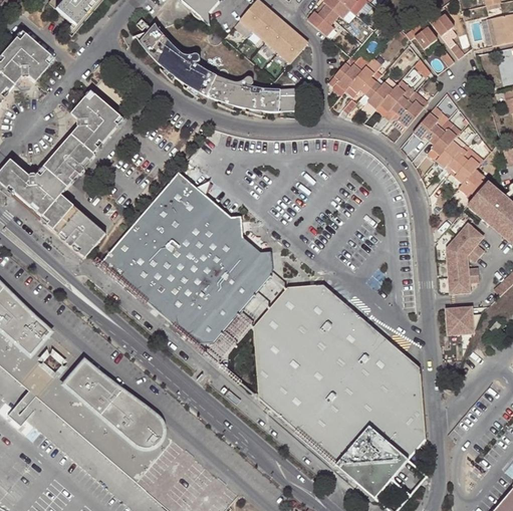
[(81,8),(85,3),(88,0),(91,0),(93,1),(94,0),(59,0),(55,5),(75,22),(85,11),(81,8)]
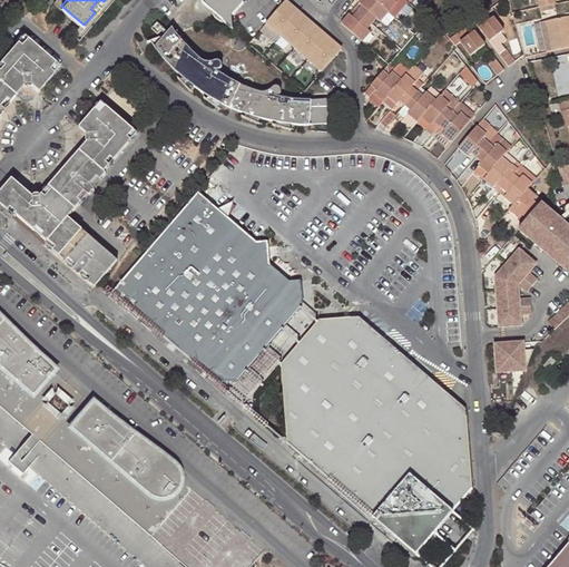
[(217,18),(221,20),(224,21),(231,13),(242,0),(200,0),(211,9),(212,11),(213,15),(215,17),(217,18)]
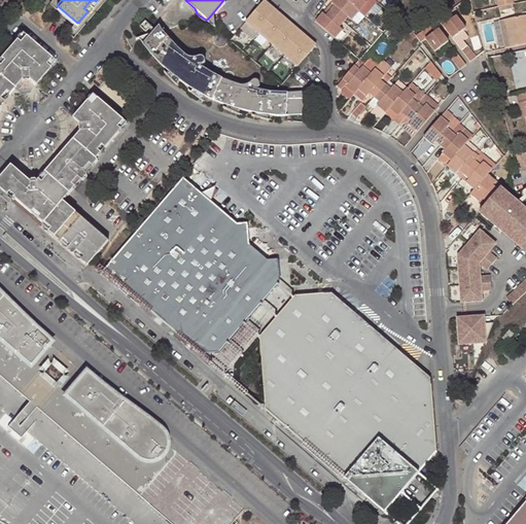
[(247,18),(260,29),(259,30),(273,40),(272,41),(274,42),(288,23),(289,22),(276,11),(277,9),(266,0),(261,0),(247,18)]
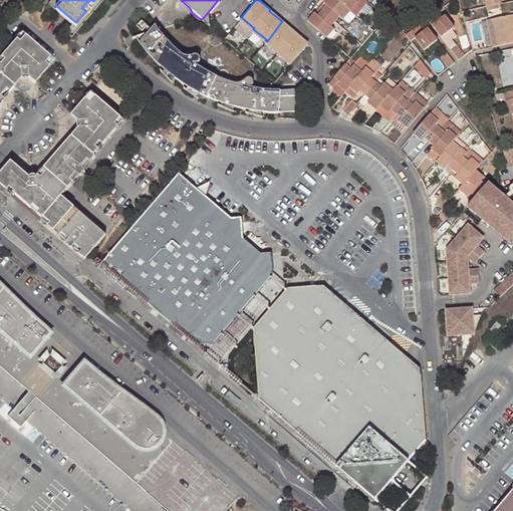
[(349,9),(338,0),(323,0),(322,1),(326,4),(322,9),(335,20),(338,15),(342,18),(349,9)]
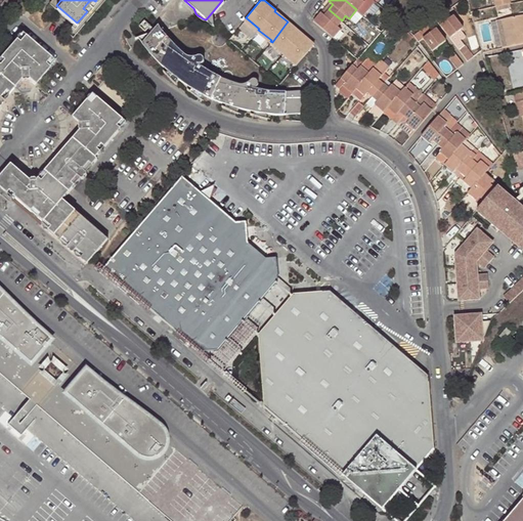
[(345,0),(356,9),(364,0),(345,0)]
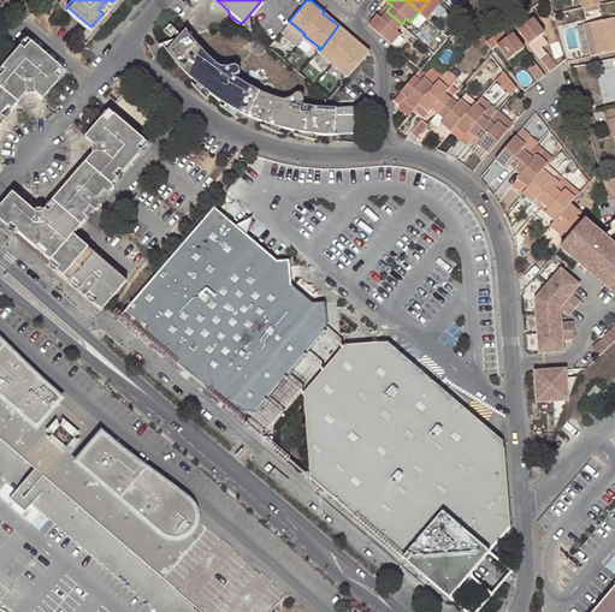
[(400,34),(397,30),(402,24),(386,11),(382,17),(377,13),(368,23),(392,43),(400,34)]
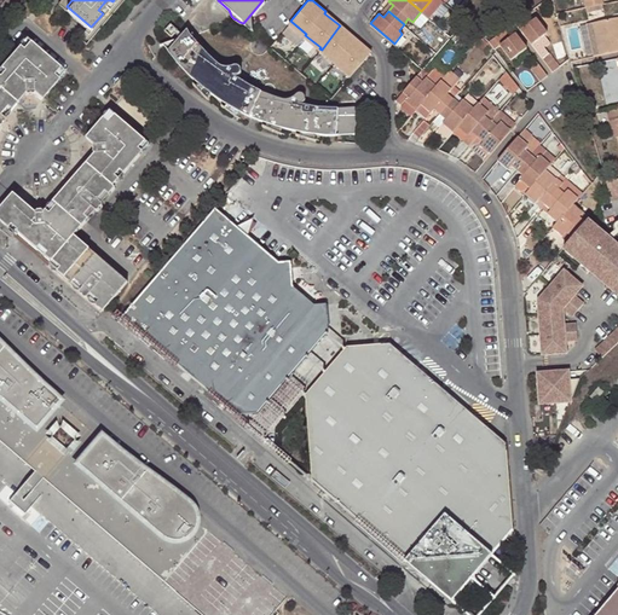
[(617,15),(587,23),(593,54),(617,48),(617,15)]
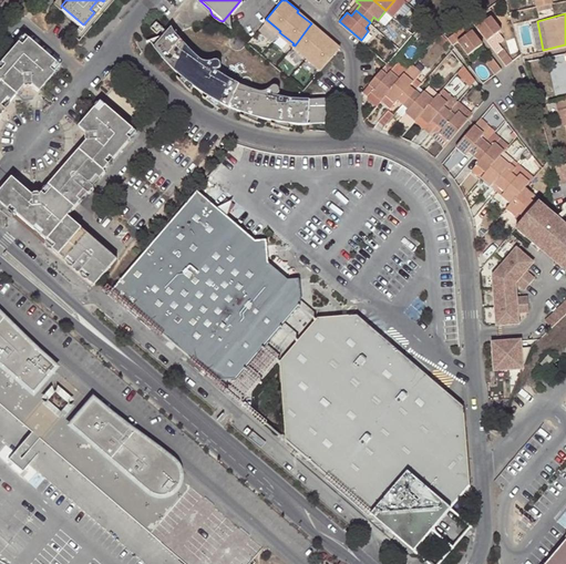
[(475,26),(486,39),(489,38),(496,31),(500,29),(489,16),(475,26)]
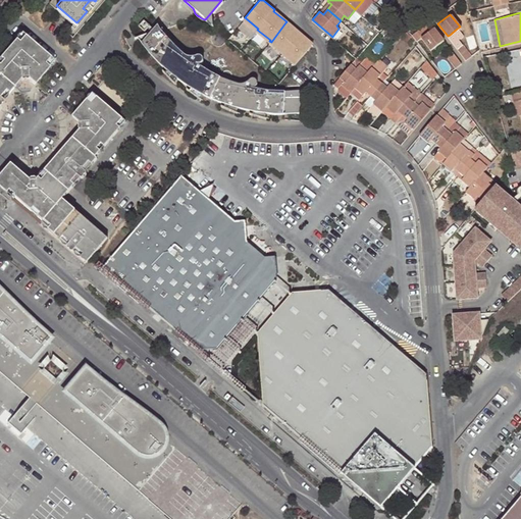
[(145,29),(147,27),(149,22),(144,17),(140,24),(145,29)]
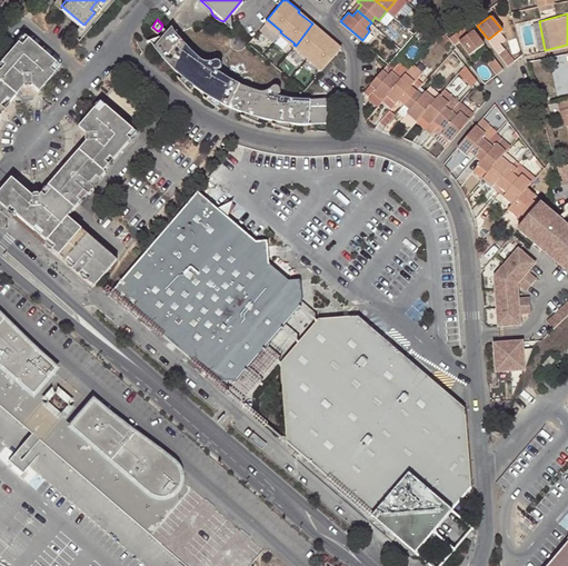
[(449,37),(454,43),(458,41),(468,55),(484,43),(468,22),(449,37)]
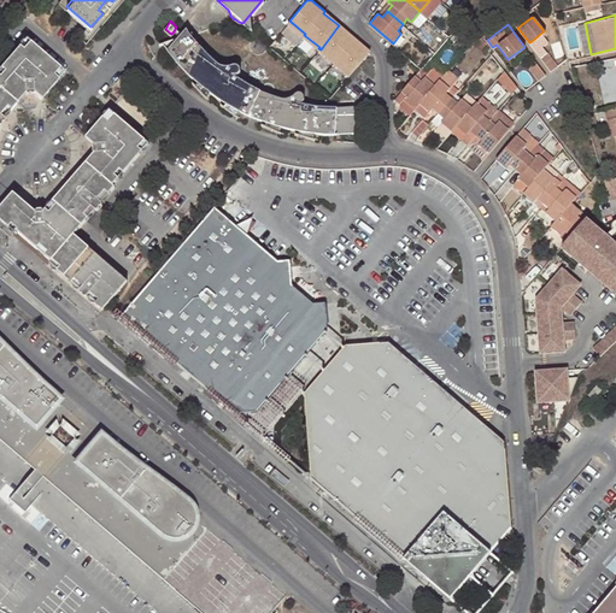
[(86,39),(94,30),(91,27),(88,30),(83,27),(78,34),(86,39)]
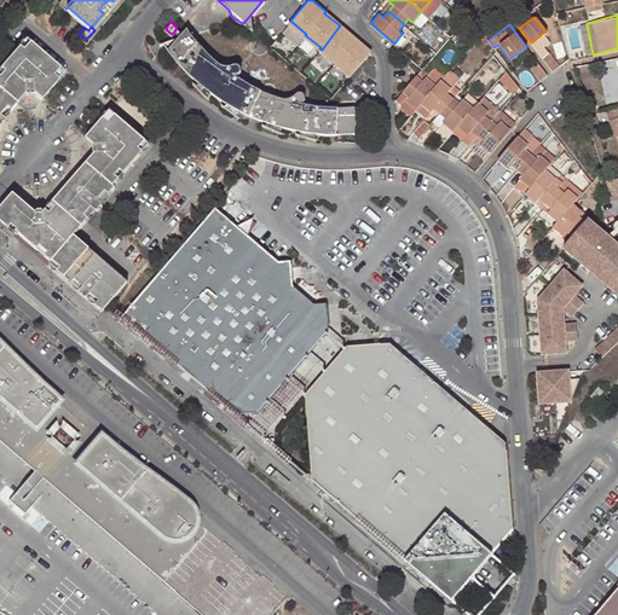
[(162,41),(163,44),(169,52),(195,79),(202,85),(211,91),(223,99),(232,105),(241,110),(249,115),(260,120),(267,122),(275,125),(283,126),(296,129),(307,131),(317,132),(336,133),(336,131),(358,129),(354,104),(342,105),(329,104),(322,104),(306,102),(305,96),(305,94),(304,93),(302,92),(301,92),(300,91),(298,92),(296,92),(295,93),(295,96),(294,100),(283,97),(260,90),(238,76),(240,73),(241,71),(241,70),(240,68),(238,67),(237,65),(236,65),(235,64),(232,65),(231,65),(227,69),(214,58),(208,52),(197,40),(186,27),(182,32),(179,34),(162,40),(162,41)]
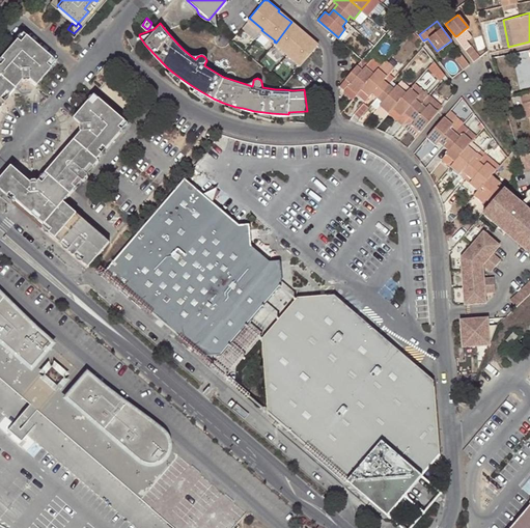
[(276,43),(286,53),(285,53),(299,64),(315,45),(303,34),(304,33),(290,23),(276,43)]
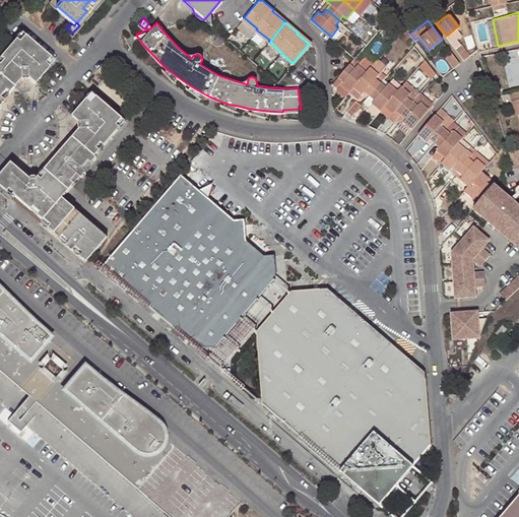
[(453,41),(461,35),(455,28),(448,35),(453,41)]
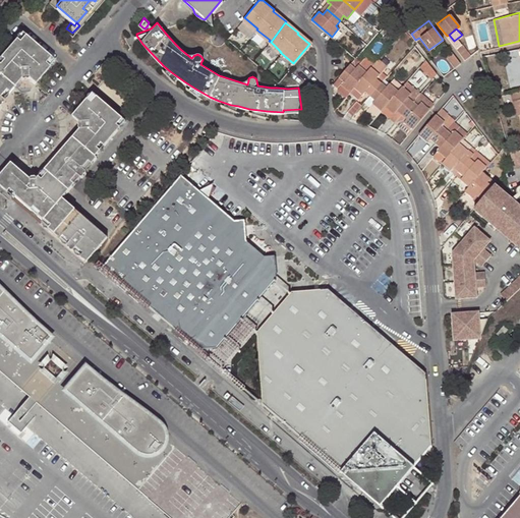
[(18,32),(15,36),(19,39),(24,32),(21,30),(18,32)]
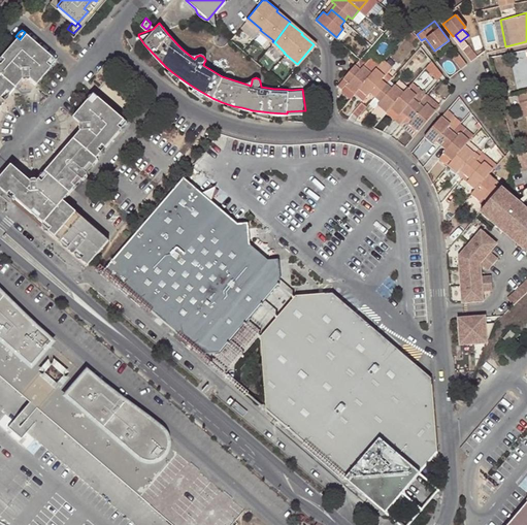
[(0,105),(3,100),(2,99),(21,77),(29,76),(35,80),(50,64),(45,61),(51,54),(31,37),(25,32),(20,39),(15,36),(0,55),(0,153),(0,105)]
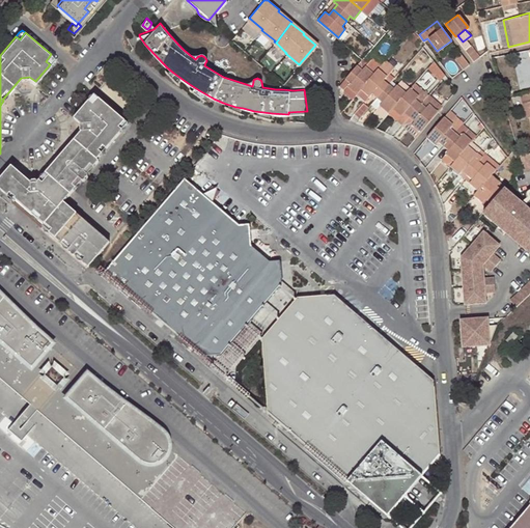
[(473,60),(478,56),(470,45),(464,49),(473,60)]
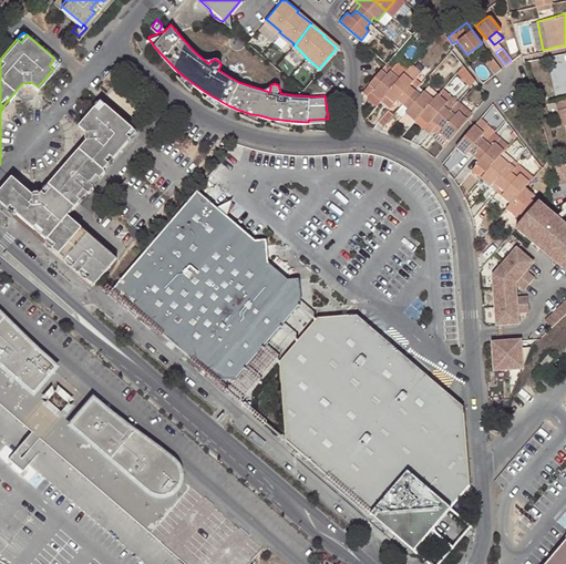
[(501,68),(491,55),(485,61),(494,73),(501,68)]
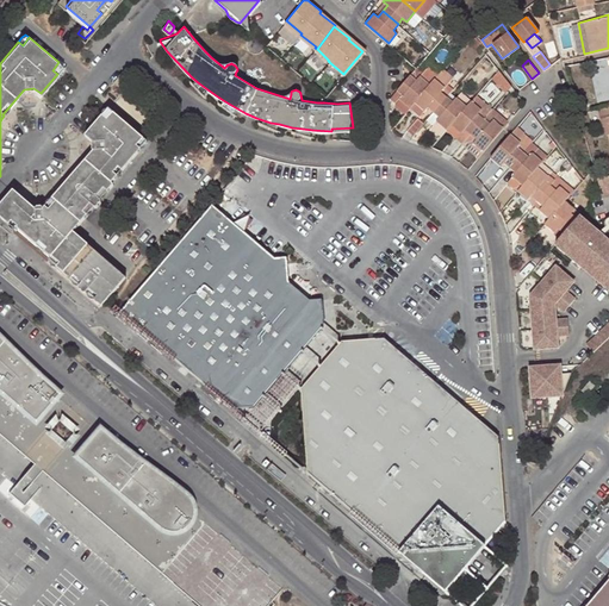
[(58,62),(53,70),(57,74),(61,74),(63,69),(62,68),(62,67),(58,62)]
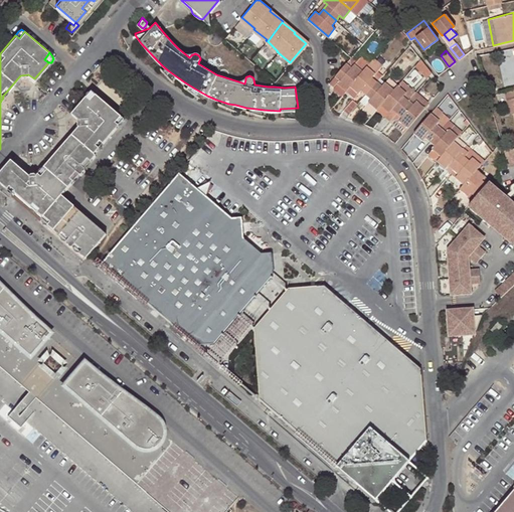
[(339,79),(337,83),(345,90),(369,61),(361,54),(357,58),(352,54),(350,55),(334,75),(339,79)]
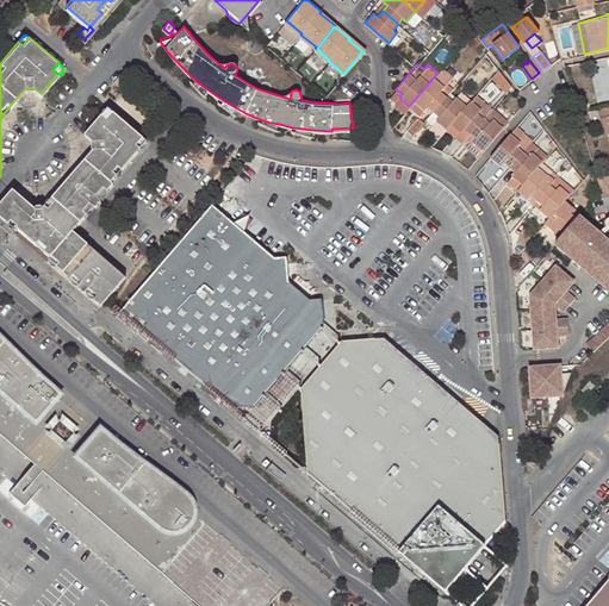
[(446,94),(441,89),(445,86),(453,75),(442,67),(437,73),(409,106),(418,116),(427,105),(433,110),(446,94)]
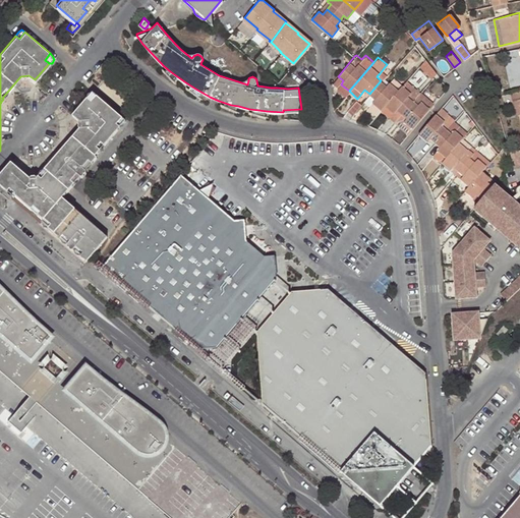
[(162,69),(167,75),(170,71),(164,66),(162,69)]
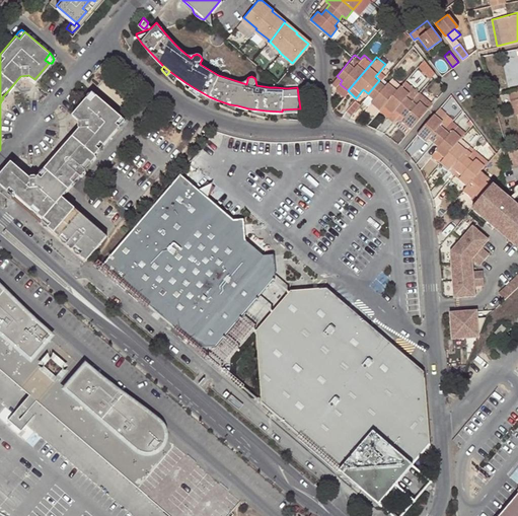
[(171,81),(176,76),(169,71),(166,75),(171,81)]
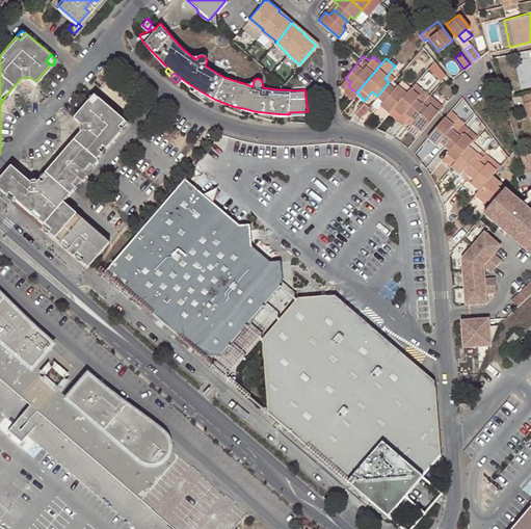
[(346,89),(348,86),(350,82),(345,78),(340,84),(346,89)]
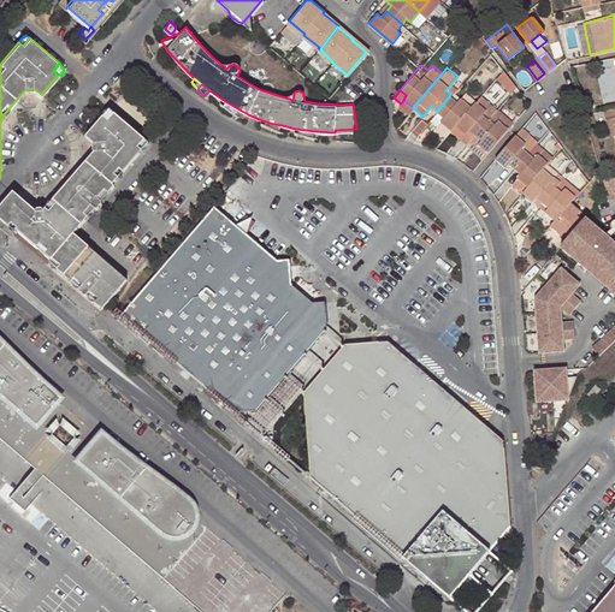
[(475,100),(465,91),(460,96),(471,106),(475,100)]
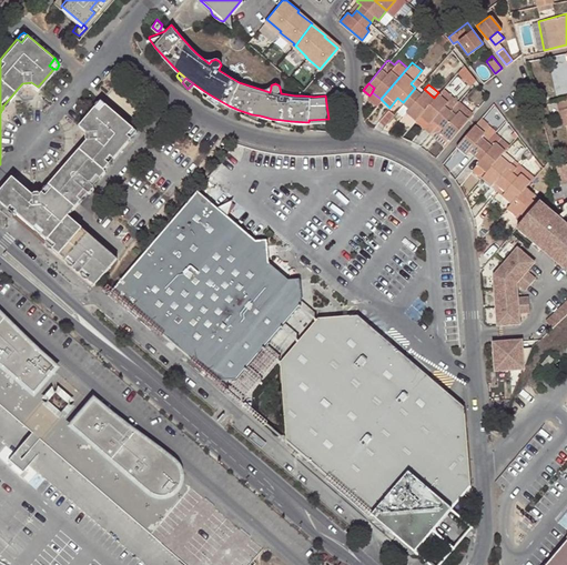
[(443,87),(438,92),(453,106),(458,99),(443,87)]
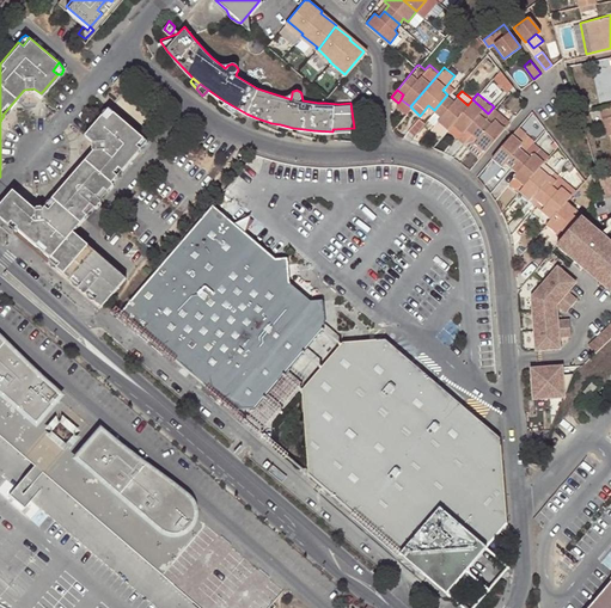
[(434,110),(441,115),(437,120),(447,128),(452,122),(468,105),(457,96),(454,99),(447,94),(434,110)]
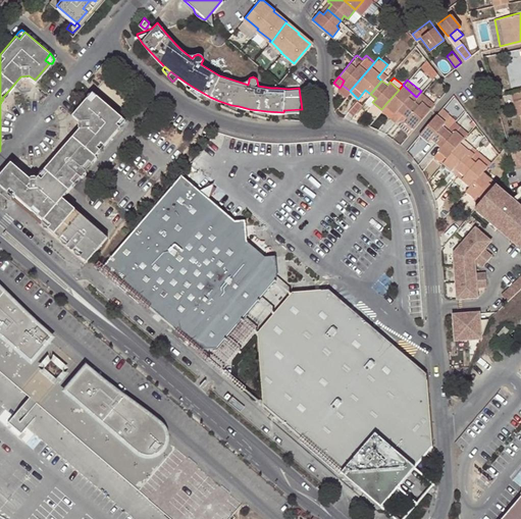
[(186,88),(193,93),(196,89),(188,84),(186,88)]
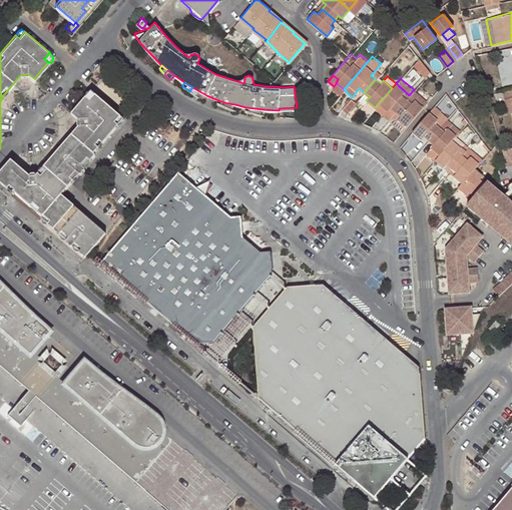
[(388,110),(390,107),(395,111),(409,95),(396,83),(392,88),(379,102),(388,110)]
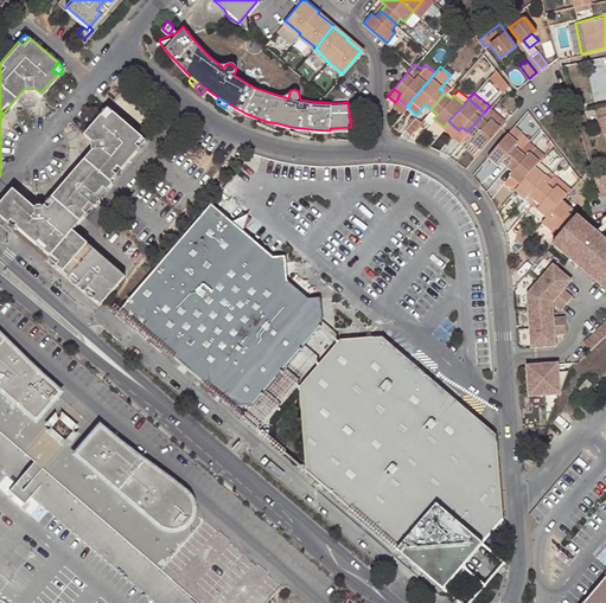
[(231,114),(236,108),(228,103),(224,108),(231,114)]
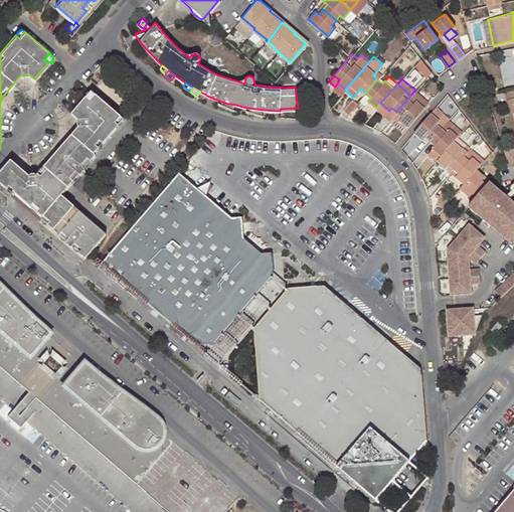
[(88,96),(92,99),(96,92),(93,90),(90,91),(88,94),(89,95),(88,96)]
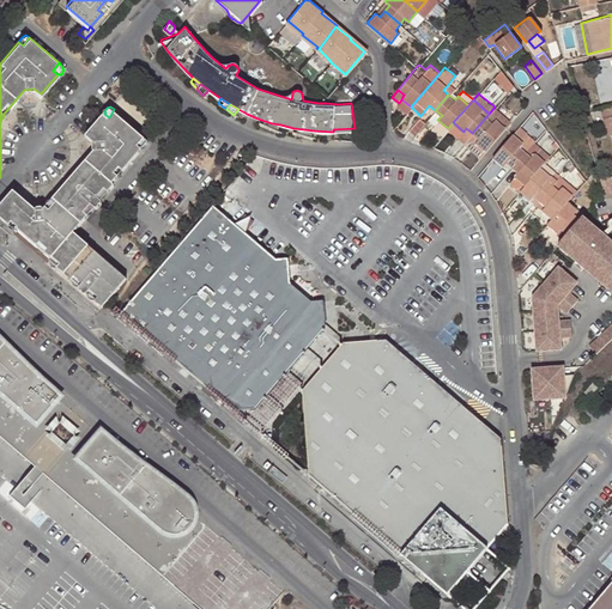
[(485,150),(510,121),(495,107),(489,114),(472,133),(478,138),(476,141),(485,150)]
